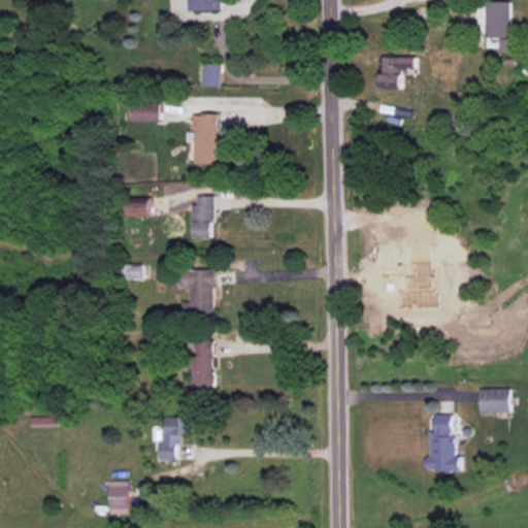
[(188,0),(189,10),(224,9),(223,0),(188,0)]
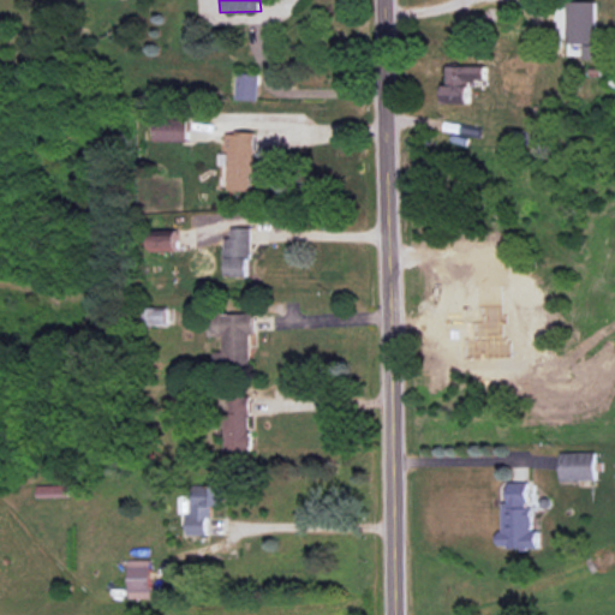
[(598,1),(567,1),(568,45),(583,43),(583,59),(599,59),(598,1)]
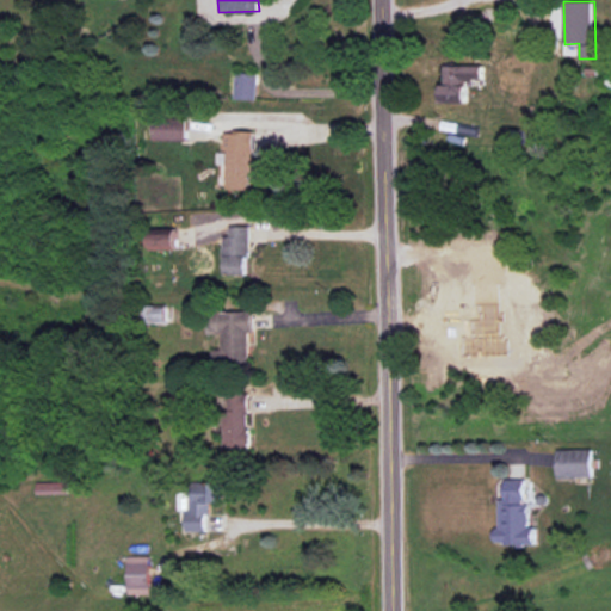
[(485,66),(444,65),(444,103),(469,103),(470,79),(485,79),(485,66)]
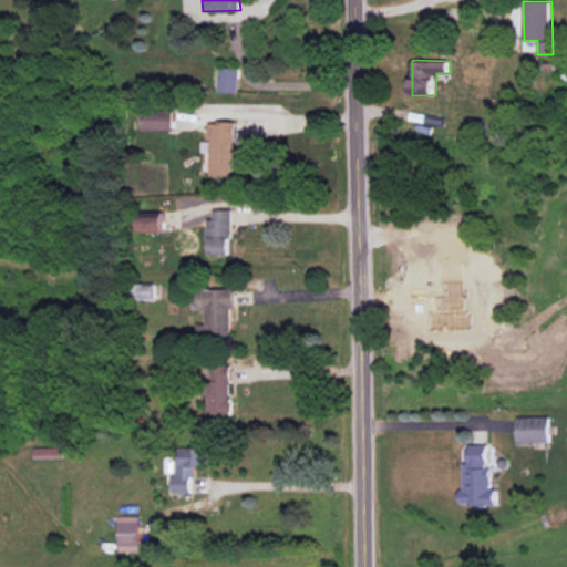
[(239,68),(218,66),(217,92),(238,93),(239,68)]
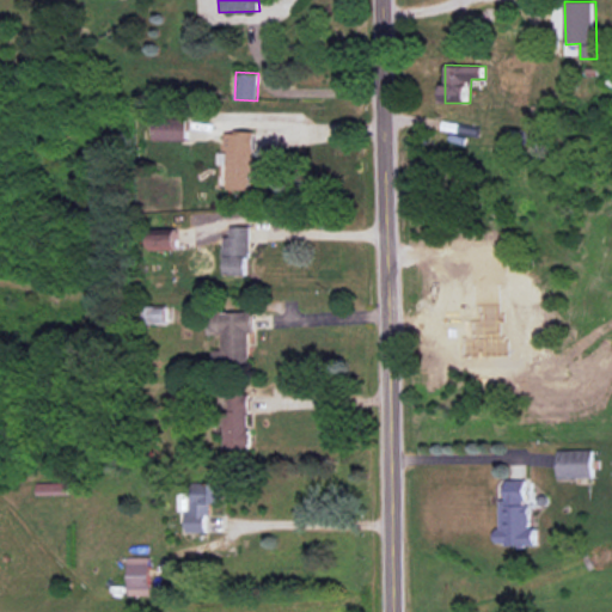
[(154,140),(188,141),(188,118),(154,118),(154,140)]
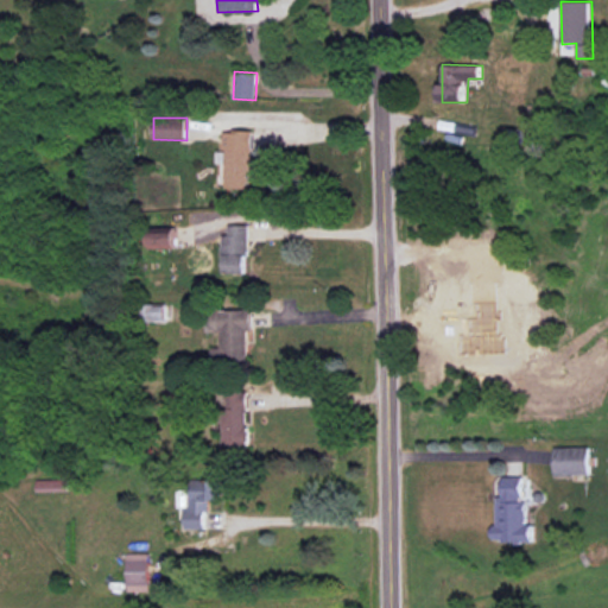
[(226,188),(252,189),(253,132),(222,131),(222,163),(226,163),(226,188)]
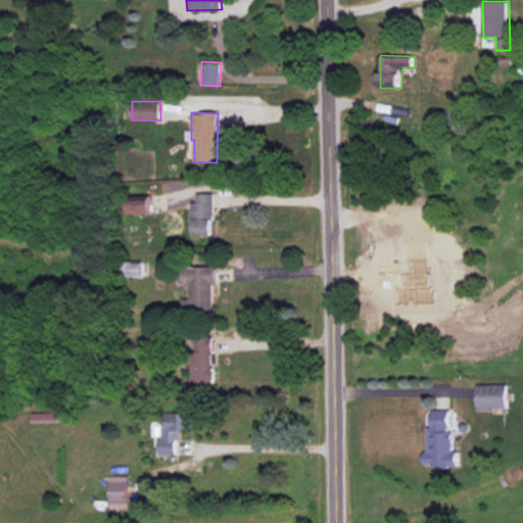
[(212,235),(214,194),(196,193),(196,202),(192,202),(191,235),(212,235)]
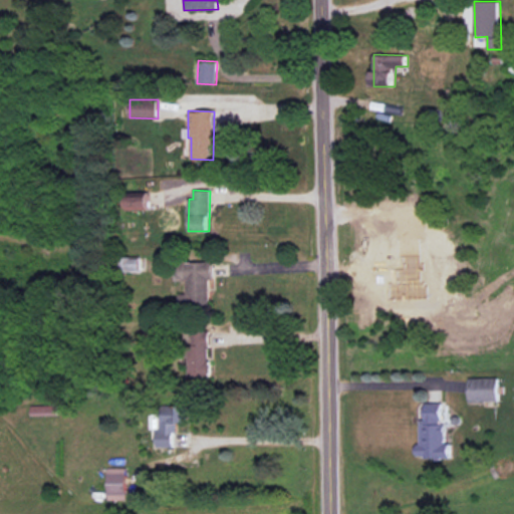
[(126,197),(126,211),(149,210),(149,197),(126,197)]
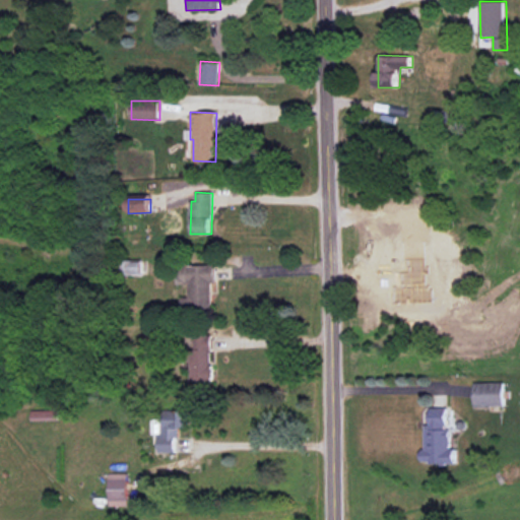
[(142,260),(122,261),(123,274),(142,273),(142,260)]
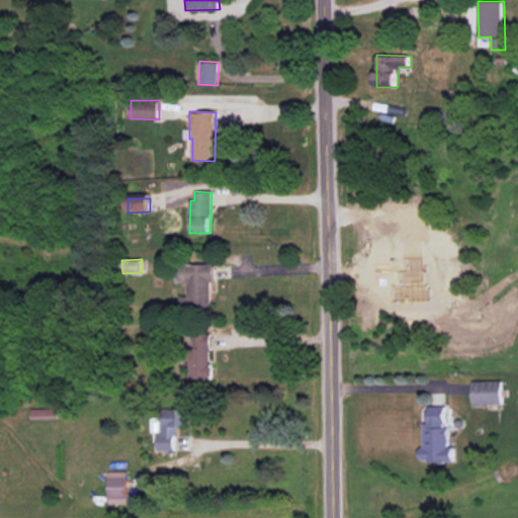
[(210,281),(216,281),(216,264),(177,264),(177,282),(187,282),(188,295),(181,296),(181,309),(210,308),(210,281)]
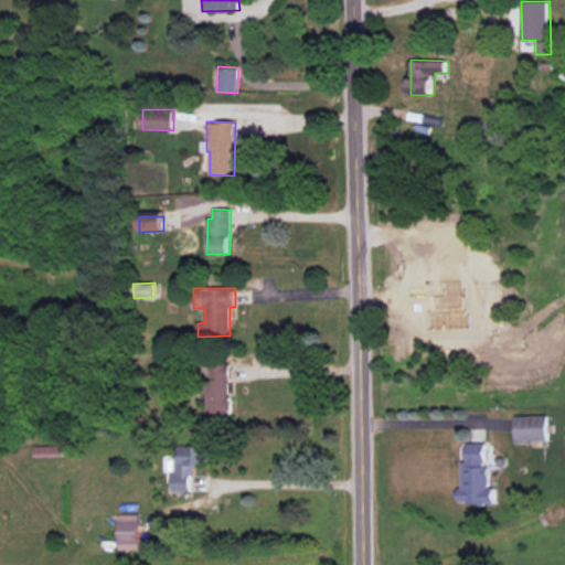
[(209,414),(231,414),(232,364),(210,363),(209,414)]
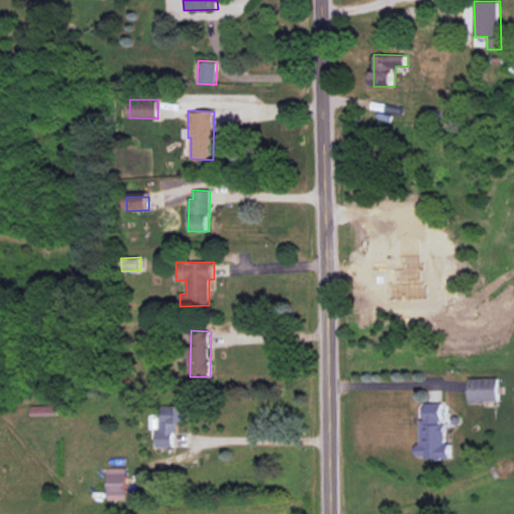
[(499,378),(469,377),(469,401),(499,402),(499,378)]
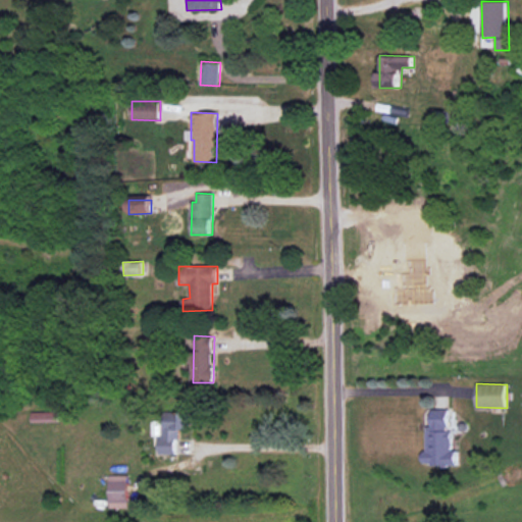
[(426,426),(426,465),(458,465),(458,451),(452,451),(452,410),(432,409),(432,426),(426,426)]
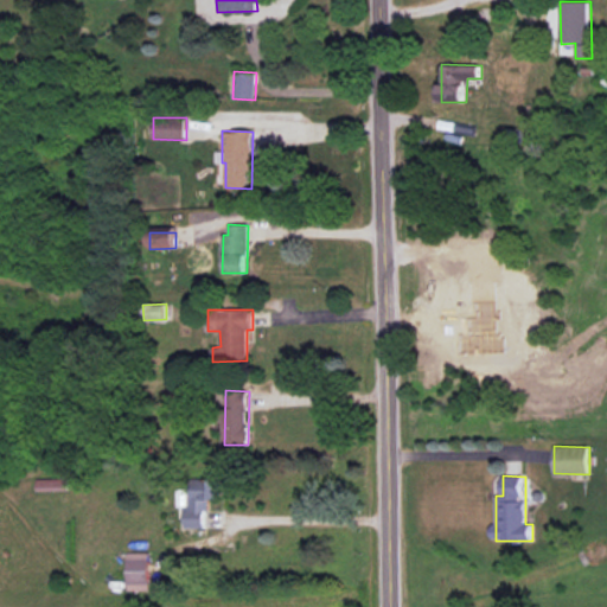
[(36,479),(37,491),(68,491),(68,479),(36,479)]
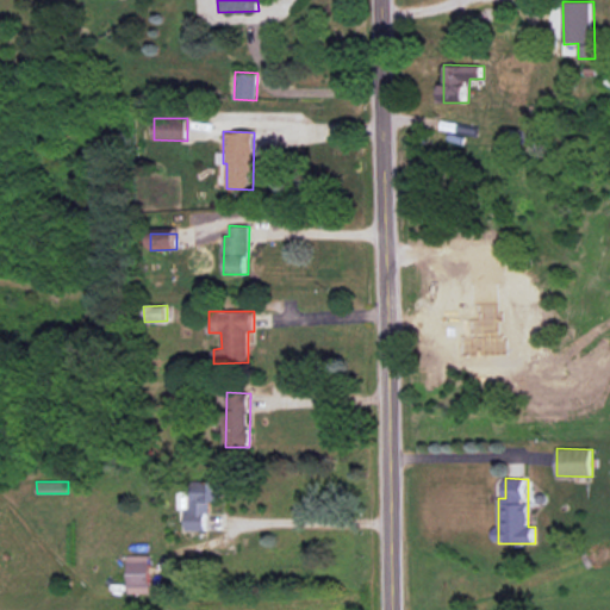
[(186,531),(207,531),(207,503),(223,503),(223,481),(188,481),(188,497),(178,497),(178,509),(186,509),(186,531)]
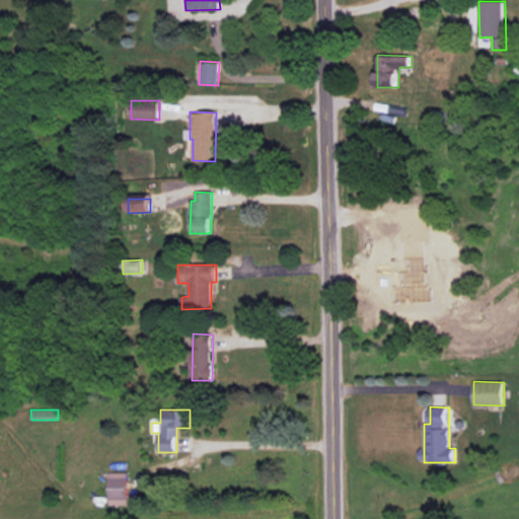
[(127,471),(108,471),(108,505),(128,505),(127,471)]
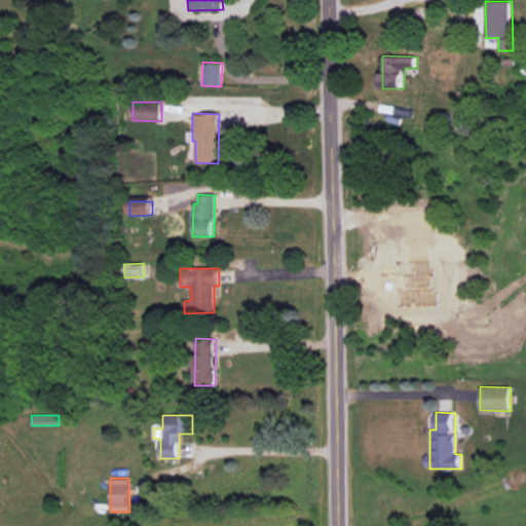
All buildings are outlined.
